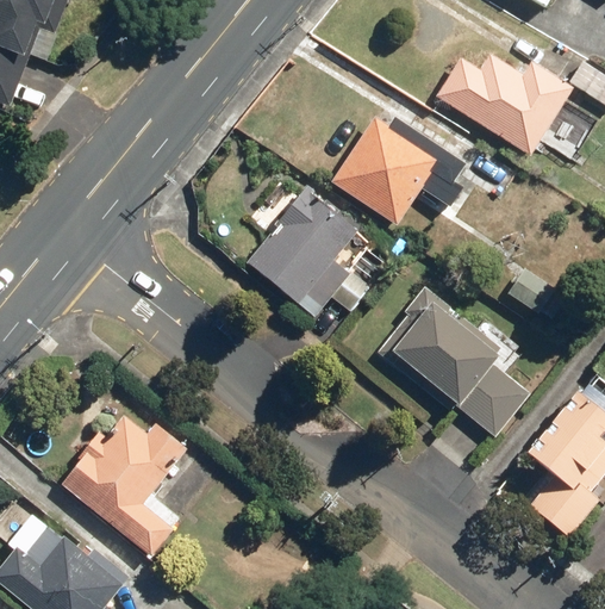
[(0,103),(7,106),(41,24),(56,30),(67,0),(0,0),(0,103)]
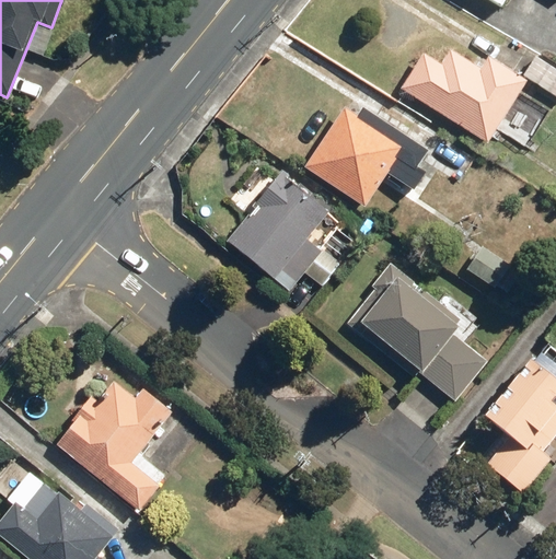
[(479,0),(498,11),(504,0),(479,0)]
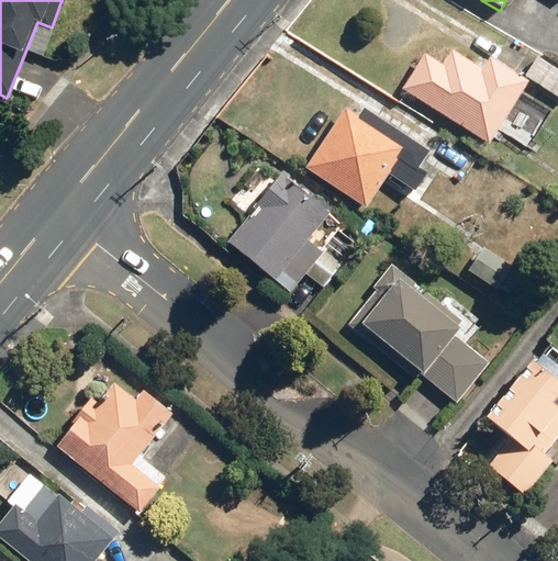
[(478,64),(453,47),(444,63),(426,51),(402,87),(487,143),(528,81),(484,53),(478,64)]
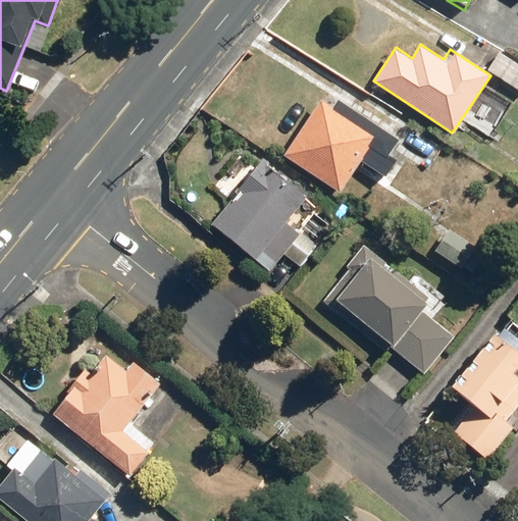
[(339,100),(332,110),(317,101),(282,157),(340,193),(347,183),(372,199),(398,159),(389,154),(399,139),(339,100)]
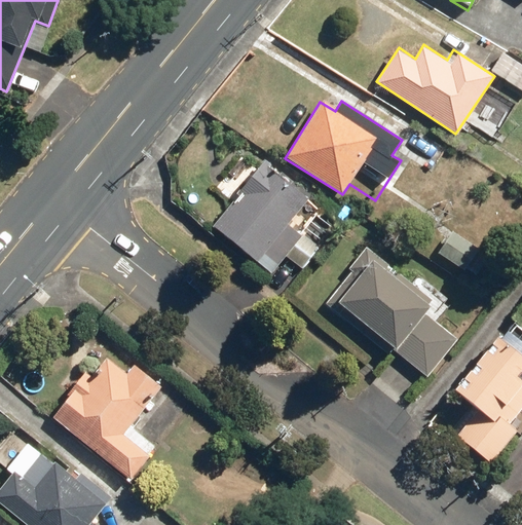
[(295,224),(312,202),(262,159),(208,223),(269,275),(305,233),(295,224)]
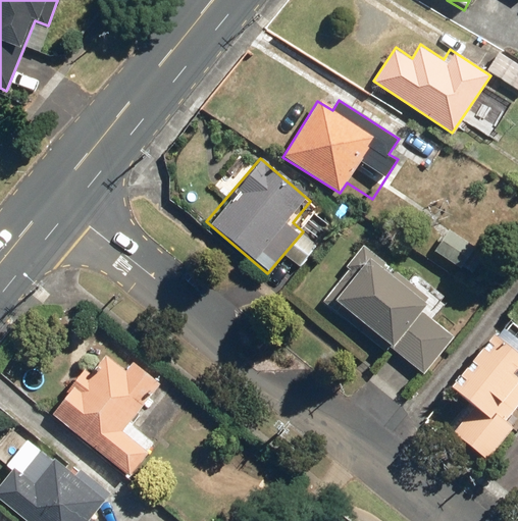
[(470,253),(475,245),(447,227),(433,251),(468,271),(476,257),(470,253)]
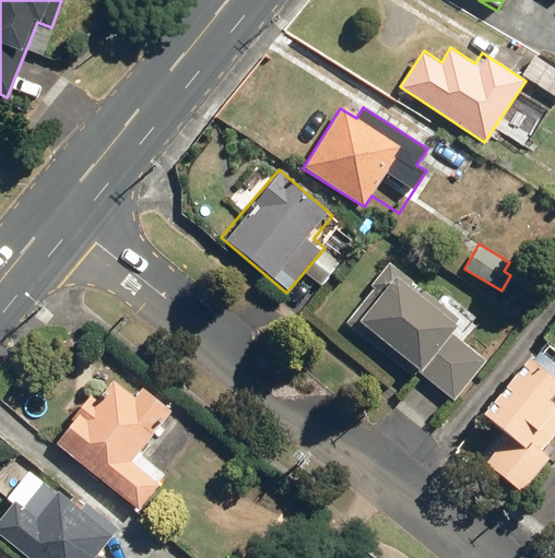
[(376,286),(345,325),(413,380),(417,374),(451,401),(485,359),(459,339),(469,325),(389,261),(372,283),(376,286)]
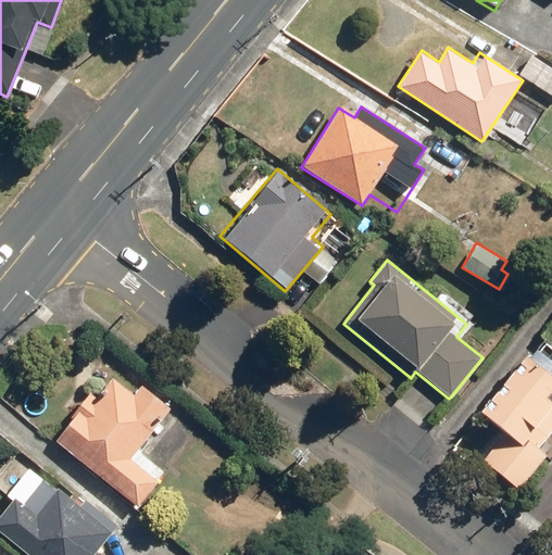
[(535,354),(530,350),(483,406),(501,421),(476,452),(517,486),(546,452),(538,445),(551,427),(551,345),(546,340),(535,354)]
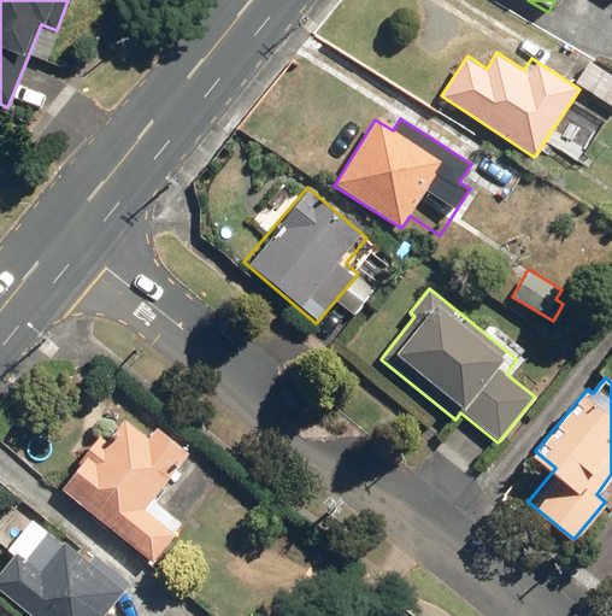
[(148,438),(125,418),(106,441),(100,436),(59,488),(152,563),(184,523),(151,497),(188,451),(158,426),(148,438)]
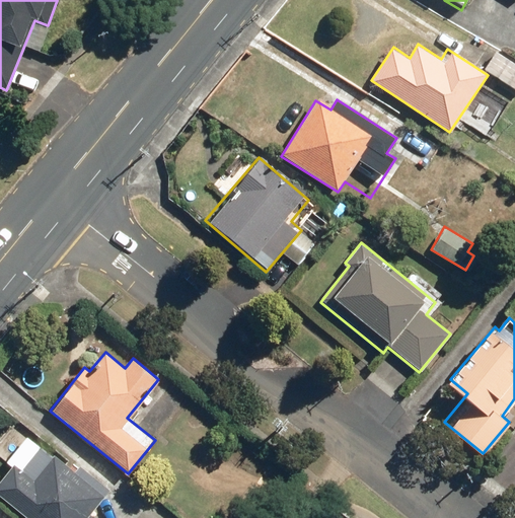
[(116,517),(122,510),(105,497),(112,489),(82,464),(76,471),(54,453),(52,456),(25,435),(4,461),(11,466),(0,478),(0,496),(26,517),(116,517)]
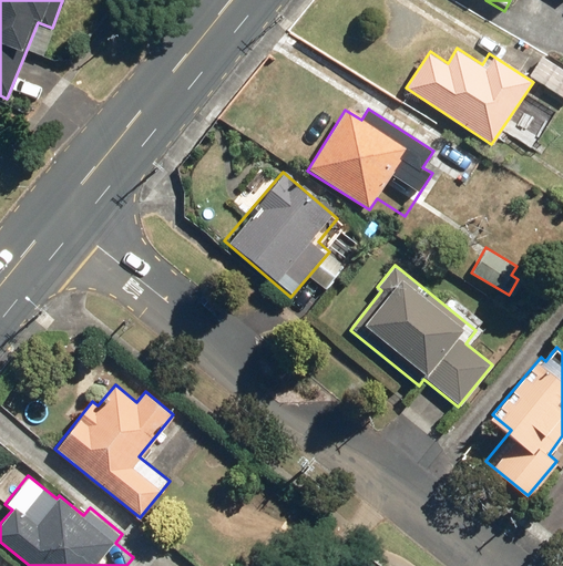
All buildings are outlined.
